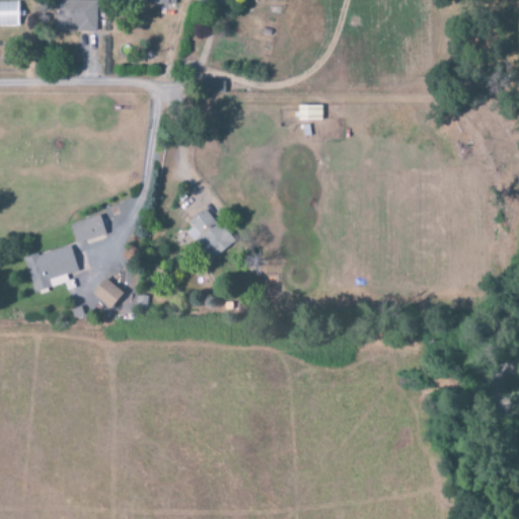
[(96,1),(60,0),(54,0),(54,31),(67,31),(67,30),(95,31),(96,1)]
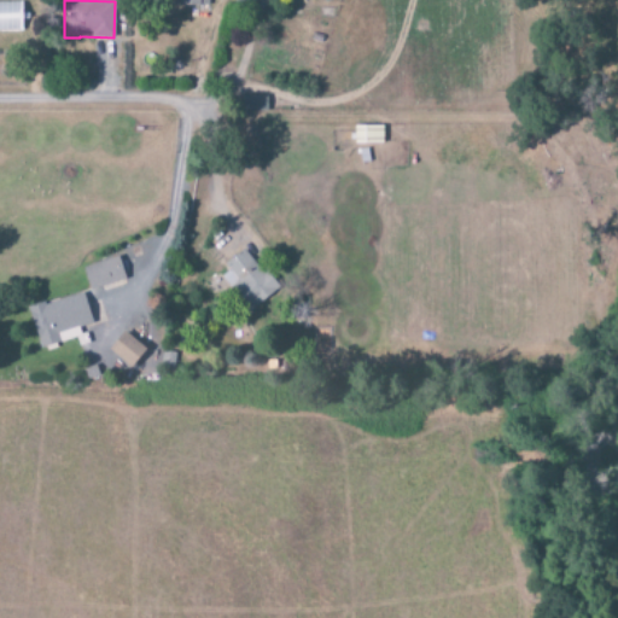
[(266,97),(245,97),(246,112),(267,111),(266,97)]
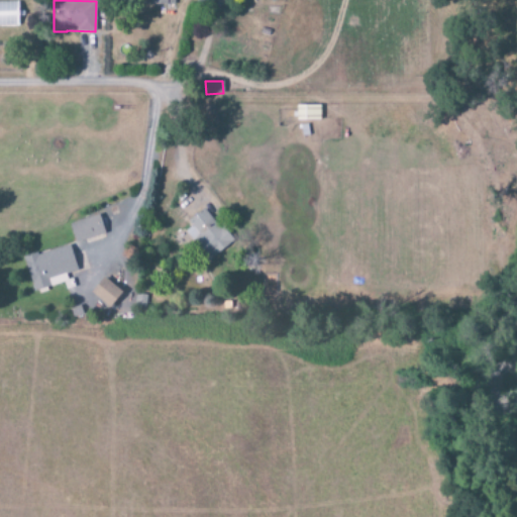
[(232,240),(204,209),(182,230),(211,261),(232,240)]
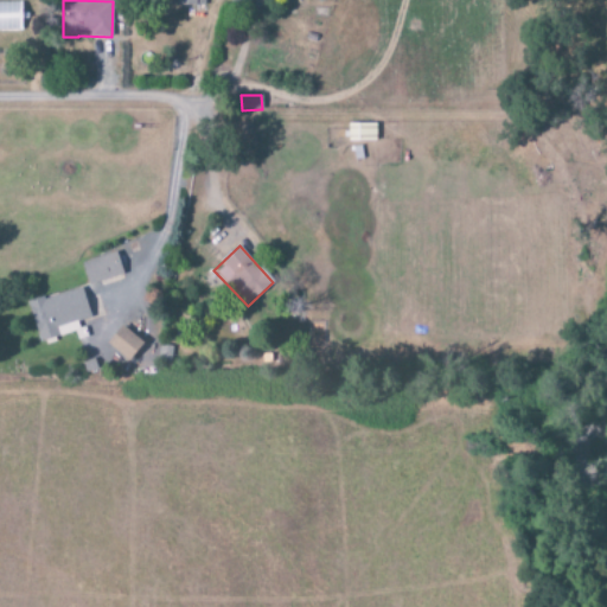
[(81,264),(89,287),(123,275),(116,253),(81,264)]
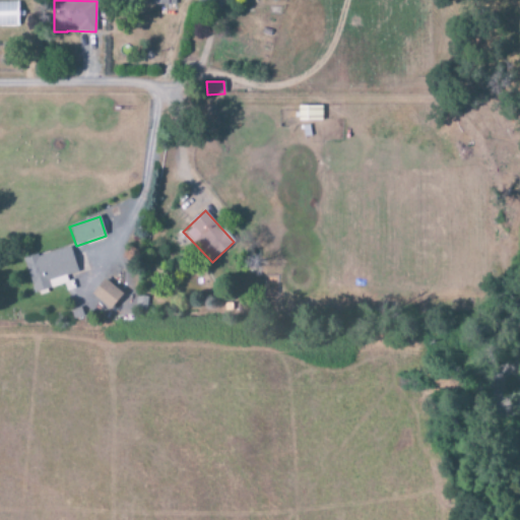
[(77,273),(70,247),(24,260),(34,294),(65,284),(67,291),(73,290),(69,275),(77,273)]
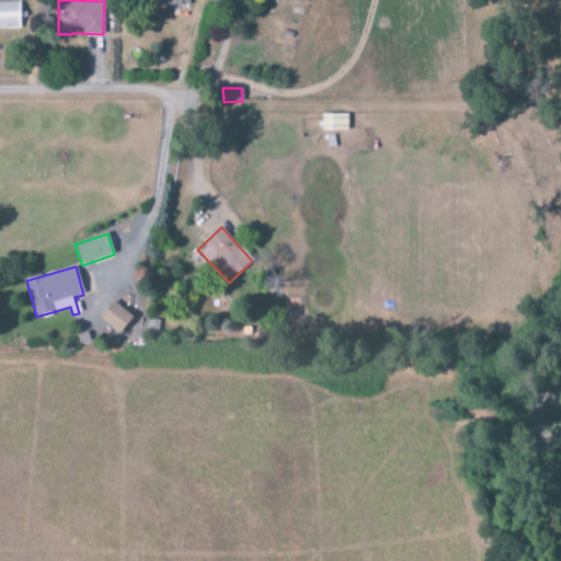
[(99,318),(118,334),(132,318),(112,301),(99,318)]
